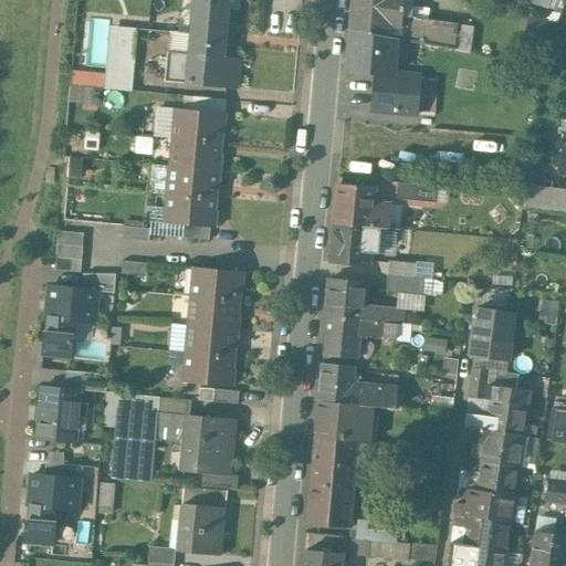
[(237,0),(194,0),(191,33),(222,37),(224,8),(237,9),(237,0)]
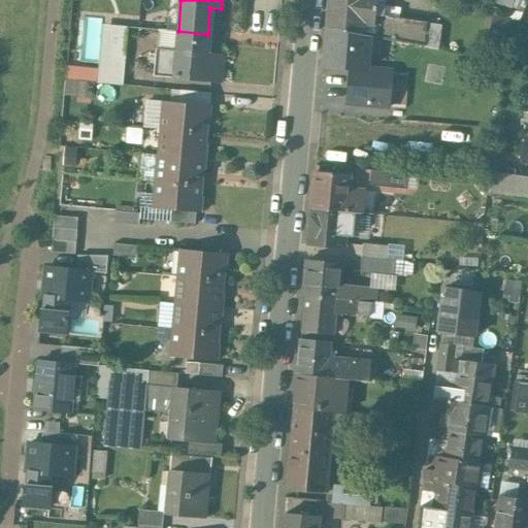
[(376,0),(331,0),(329,28),(369,36),(380,38),(380,27),(374,26),(376,0)]
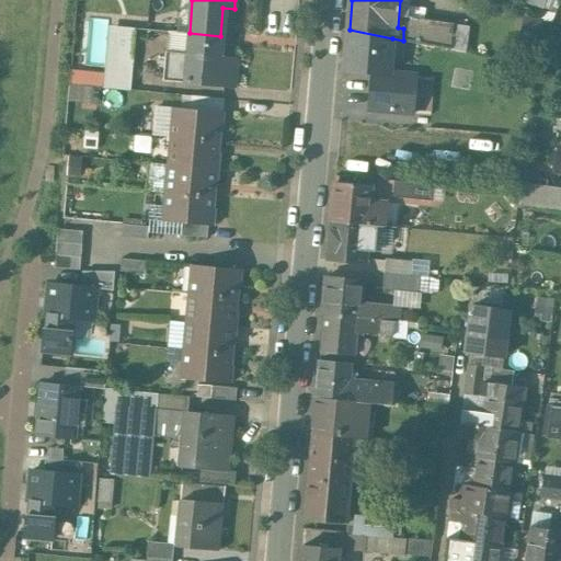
[(437,25),(407,21),(404,41),(434,47),(437,25)]
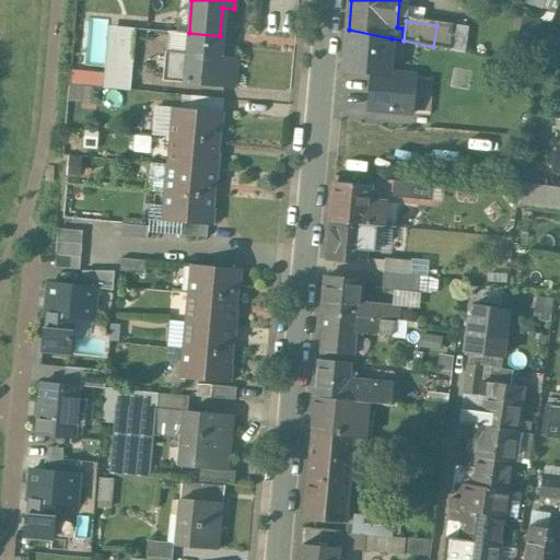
[(135,28),(126,27),(124,47),(133,48),(135,28)]
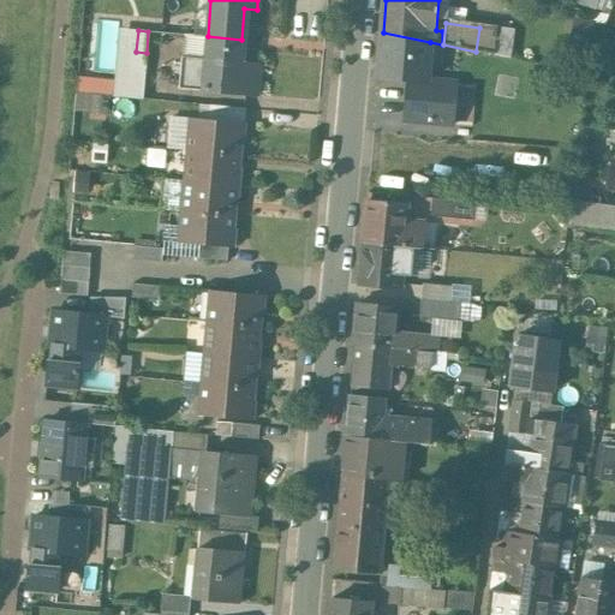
[(383,33),(382,33),(378,77),(408,79),(427,81),(430,42),(383,33)]
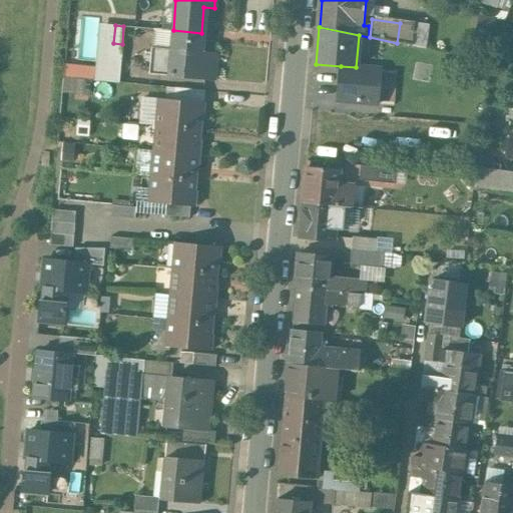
[(201,33),(173,30),(171,49),(151,47),(148,74),(212,80),(215,53),(199,52),(201,33)]
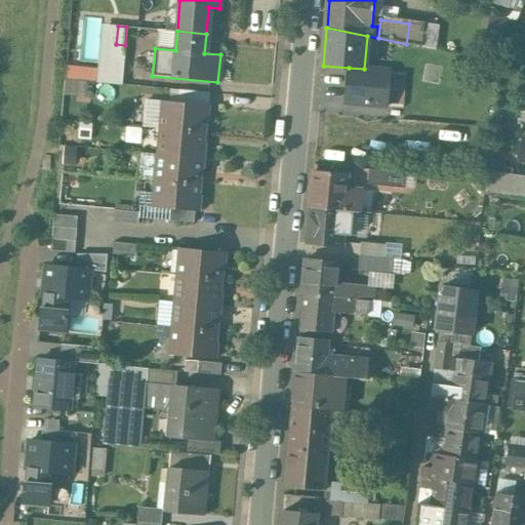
[(116,44),(99,43),(96,82),(121,85),(125,45),(116,44)]
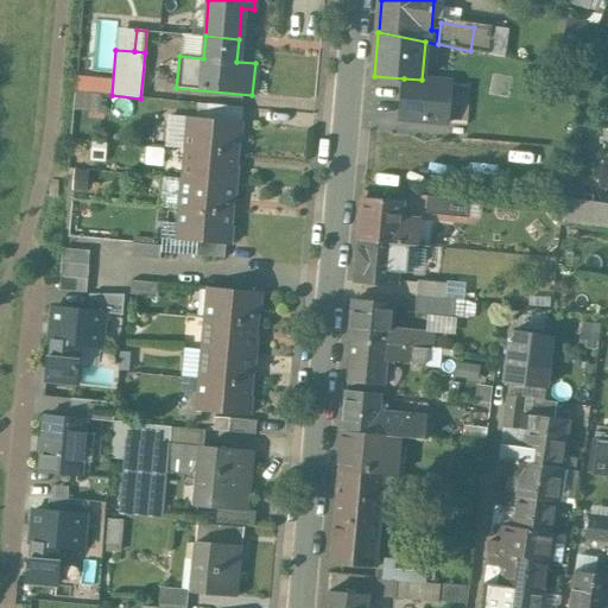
[(422,80),(404,78),(400,119),(447,124),(450,82),(422,80)]
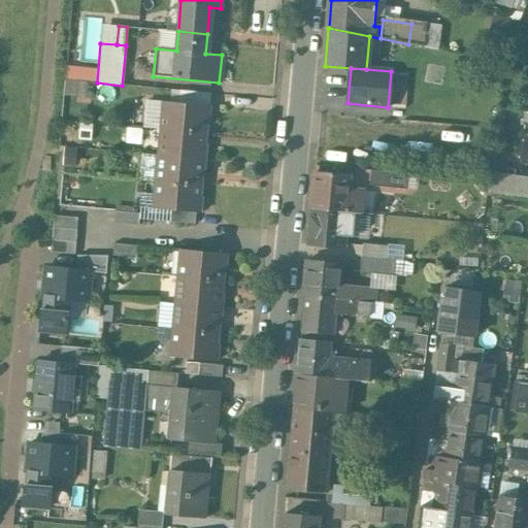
[(209,106),(164,102),(161,129),(205,133),(206,122),(208,122),(209,106)]
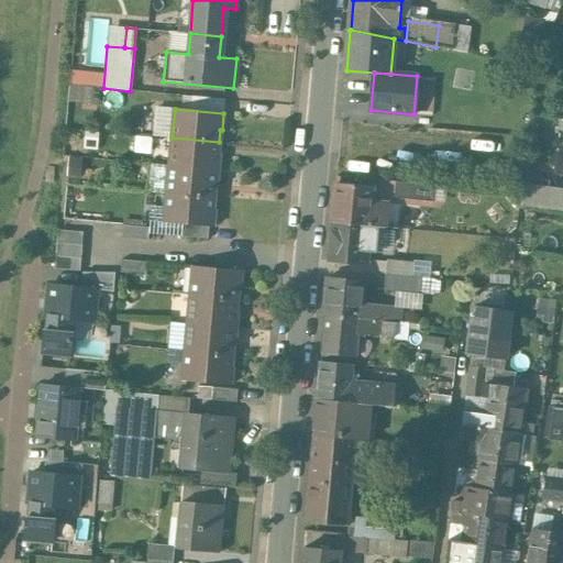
[(219,142),(172,138),(169,165),(219,169),(220,154),(218,154),(219,142)]
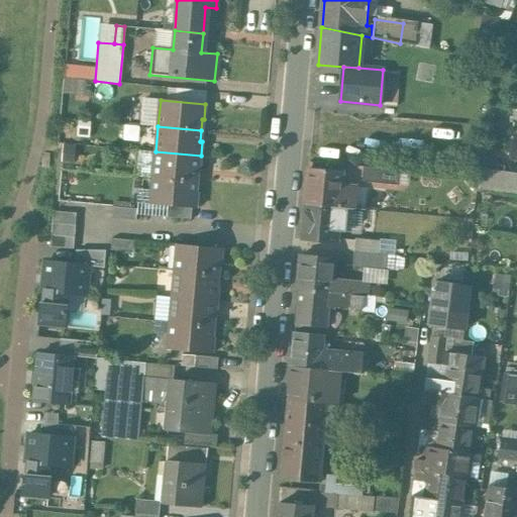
[(201,156),(156,151),(153,178),(196,182),(197,171),(199,171),(201,156)]
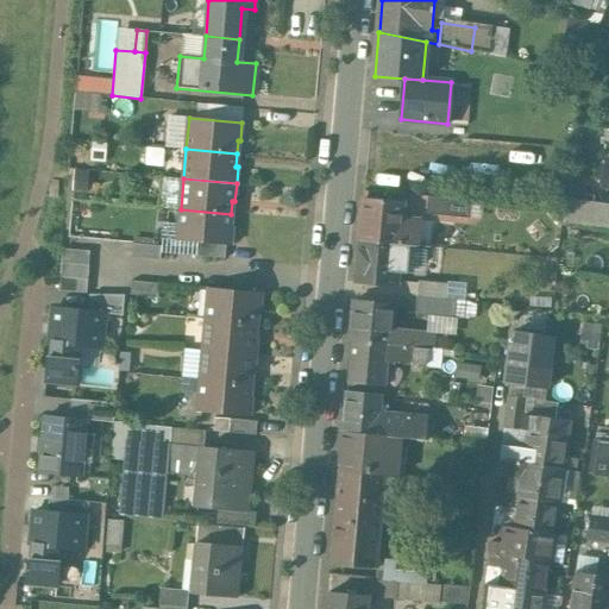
[(470,201),(427,198),(426,214),(469,219),(470,201)]
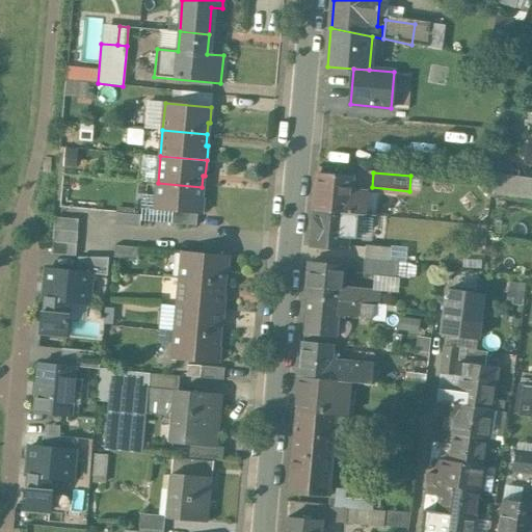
[(352,178),(317,174),(313,211),(357,215),(364,216),(366,193),(350,192),(352,178)]
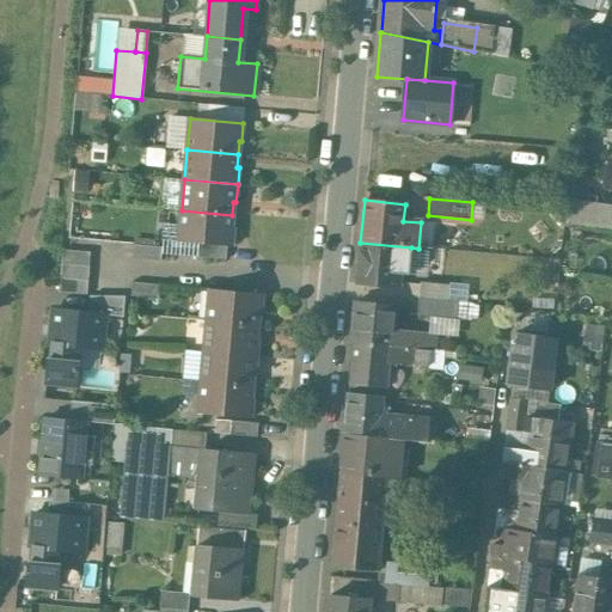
[(611,206),(568,201),(564,225),(611,231),(611,206)]
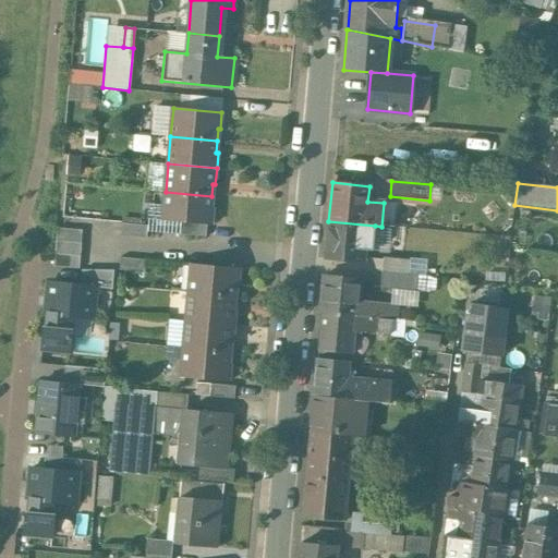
[(211,196),(166,192),(162,220),(181,222),(207,225),(211,225),(213,208),(210,208),(211,196)]
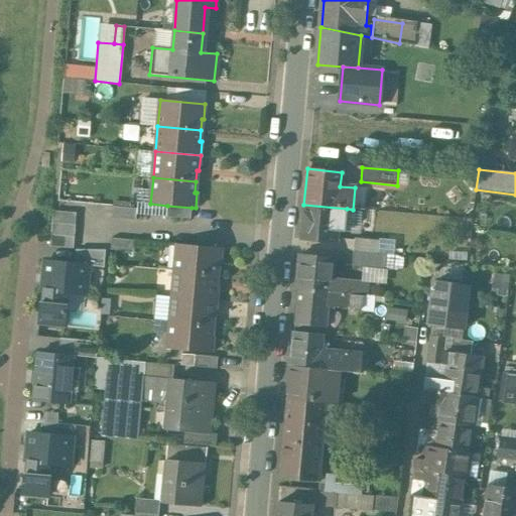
[(347,209),(303,205),(300,240),(335,243),(337,232),(345,232),(347,209)]
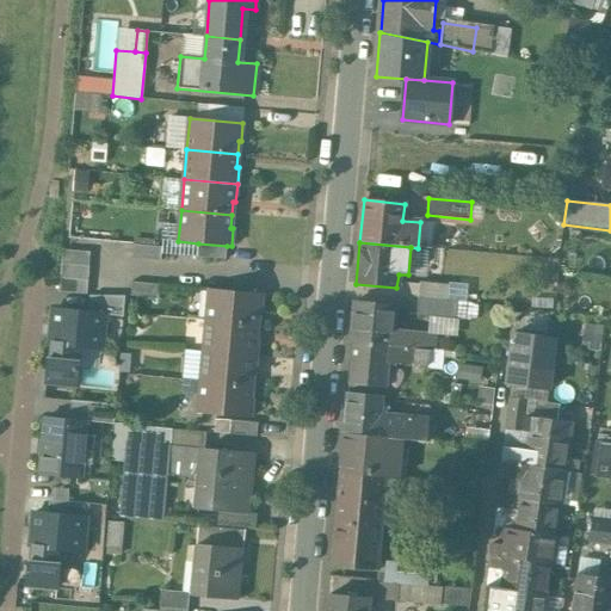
[(227,246),(198,244),(197,257),(226,260),(227,246)]
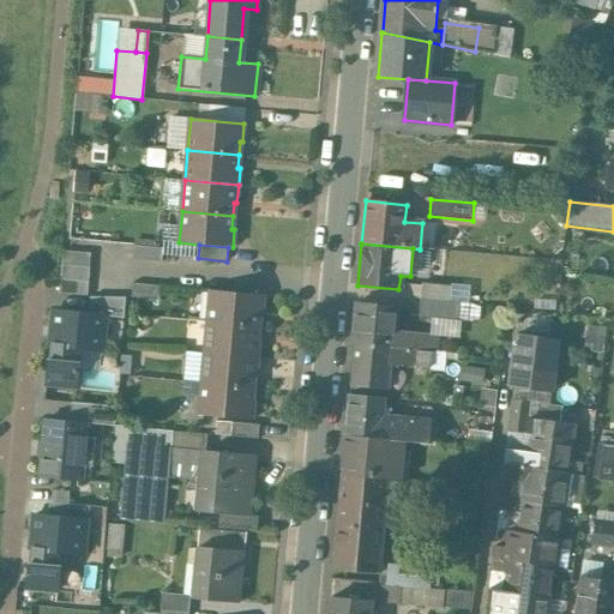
[(163,248),(134,246),(133,259),(162,262),(163,248)]
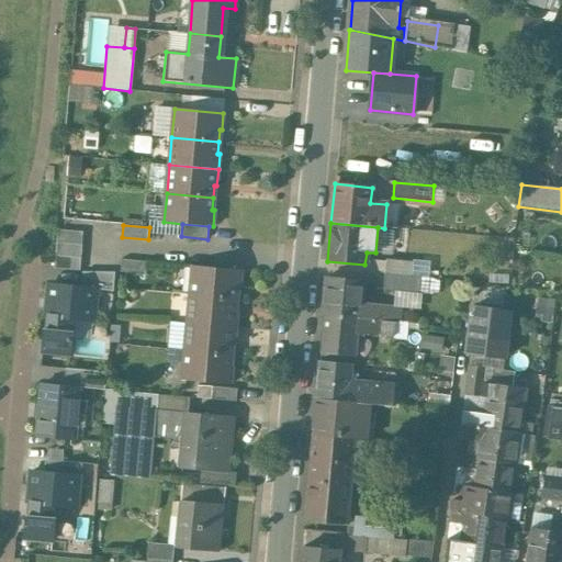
[(83,232),(57,229),(56,243),(82,245),(83,232)]
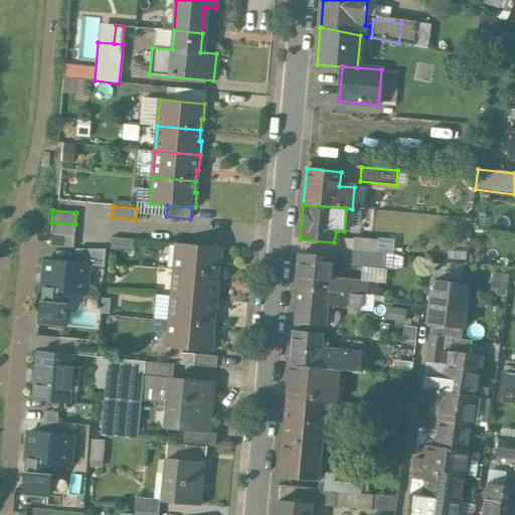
[(75,224),(51,222),(50,234),(74,235),(75,224)]
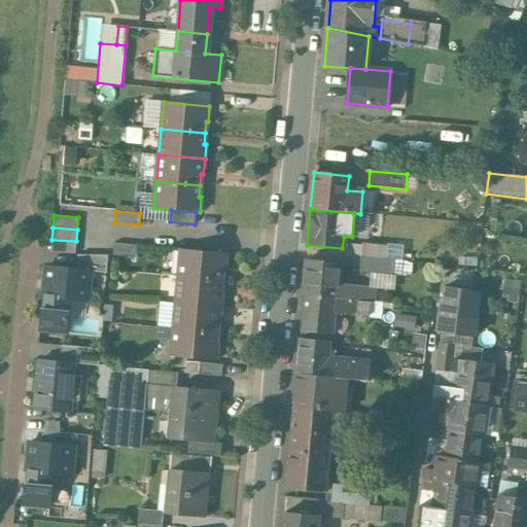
[(76,241),(51,240),(50,251),(75,253),(76,241)]
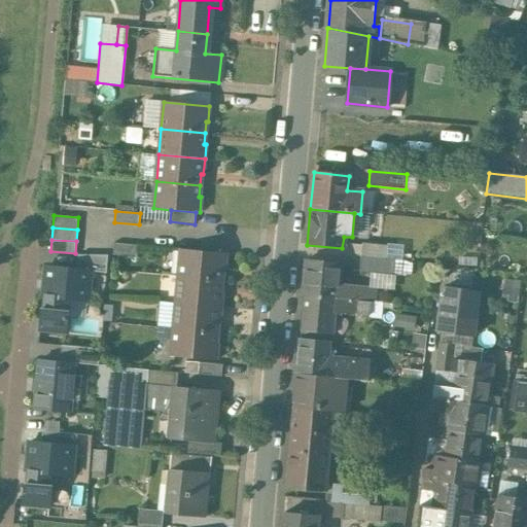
[(138,245),(113,243),(112,255),(137,257),(138,245)]
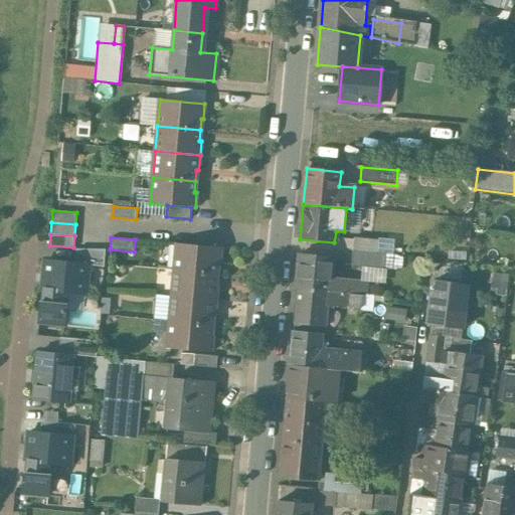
[(378,239),(354,237),(353,251),(377,253),(378,239)]
